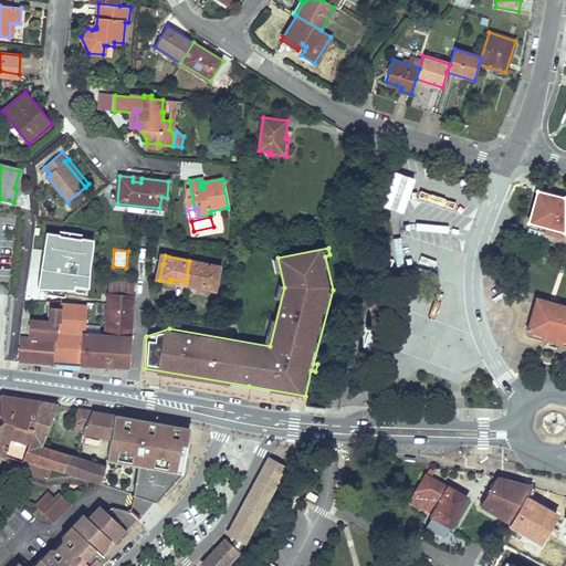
[(387,258),(385,264),(391,268),(395,260),(387,258)]
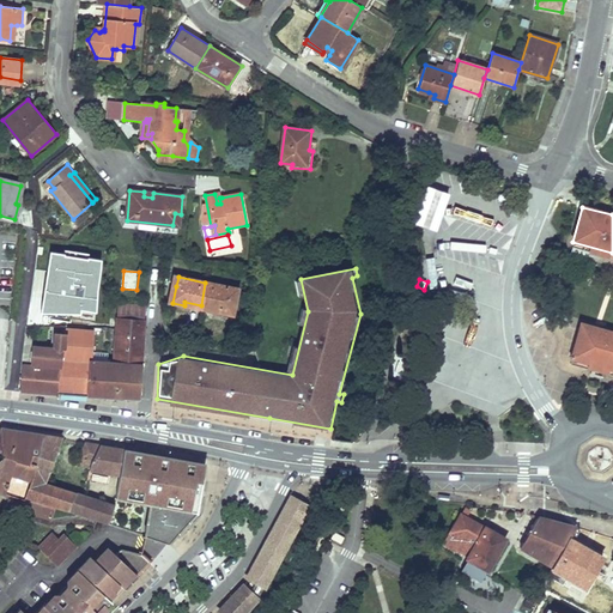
[(205,283),(201,305),(219,309),(218,313),(234,315),(237,298),(232,298),(235,287),(205,283)]
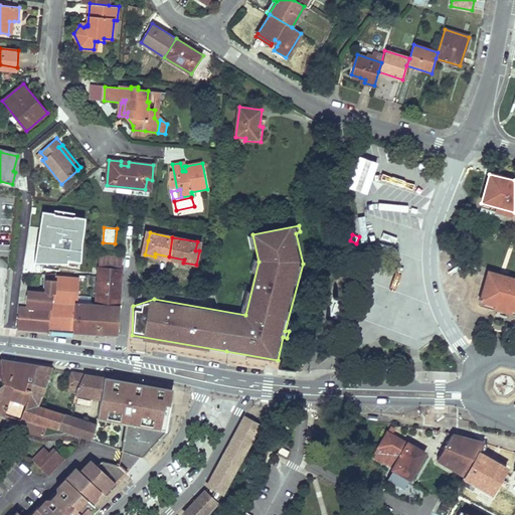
[(92,265),(93,254),(84,254),(84,265),(92,265)]
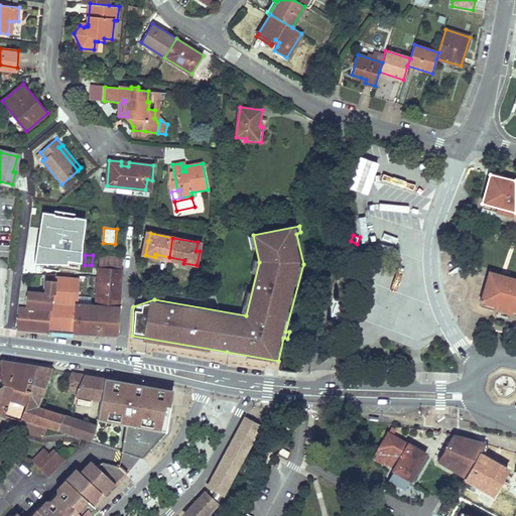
[(99,268),(96,305),(94,305),(93,323),(89,323),(88,335),(117,337),(122,270),(99,268)]
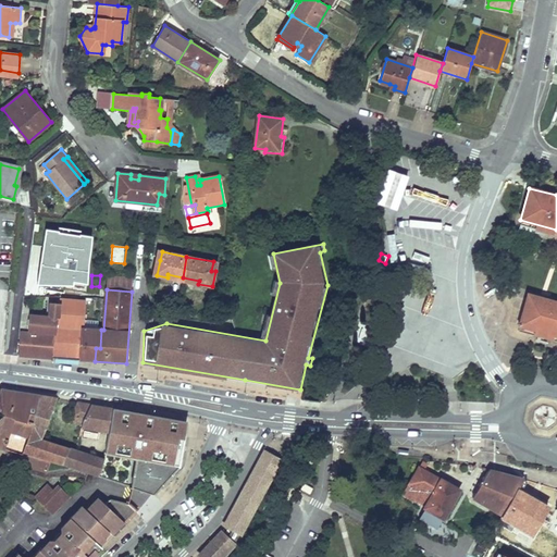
[(556,307),(527,298),(518,331),(556,341),(556,307)]
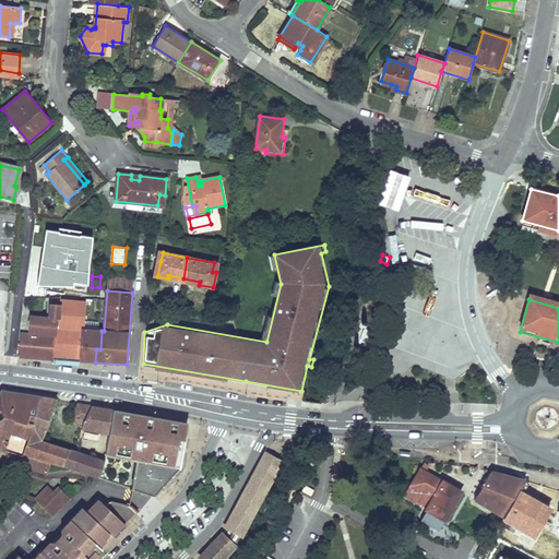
[(58,318),(52,359),(95,363),(96,349),(100,349),(102,331),(86,331),(86,321),(84,321),(85,302),(61,300),(60,304),(51,302),(50,318),(58,318)]
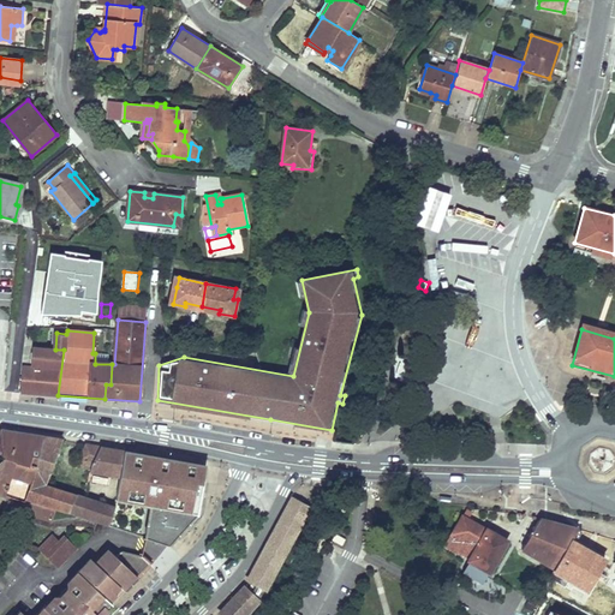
[(58,395),(64,350),(55,350),(31,347),(29,368),(22,366),(21,388),(33,389),(33,393),(58,395)]
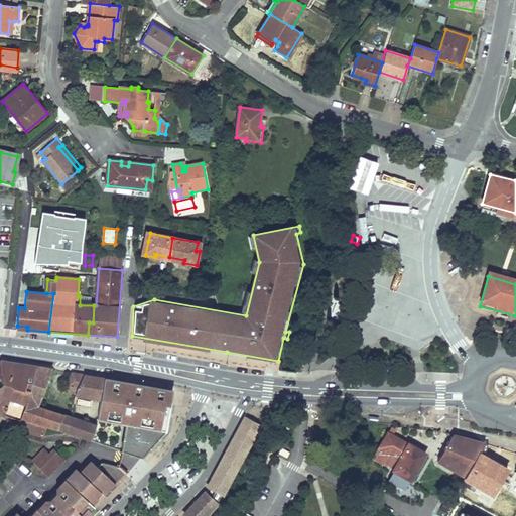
[(1,361),(0,365),(0,414),(20,421),(18,428),(30,432),(43,436),(46,426),(21,418),(38,367),(1,361)]
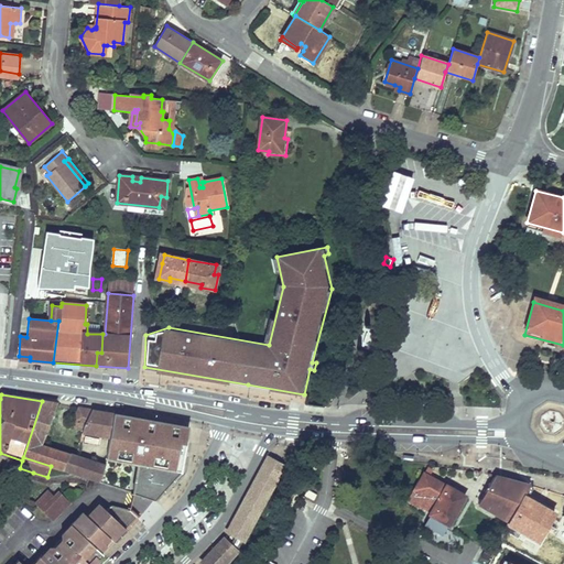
[(42,401),(23,457),(51,466),(74,474),(77,455),(42,444),(57,403),(42,401)]
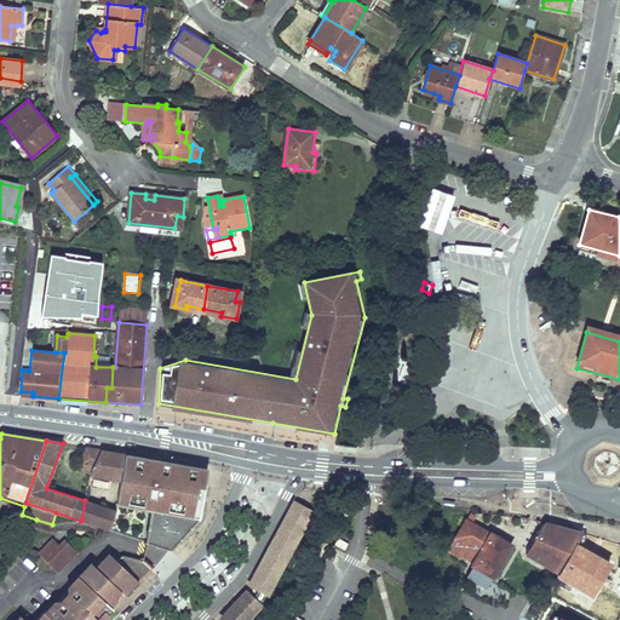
[(86,448),(80,463),(91,468),(92,469),(101,451),(86,448)]
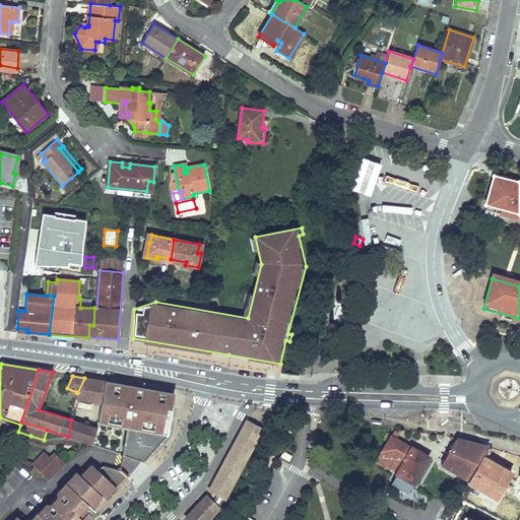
[(98,380),(84,378),(77,393),(76,398),(94,402),(98,380)]
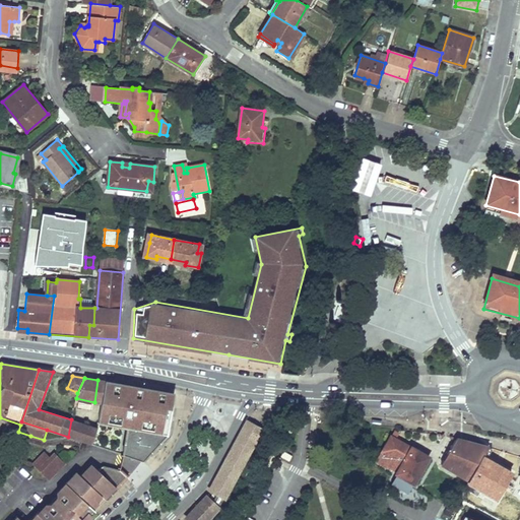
[(98,380),(94,402),(102,403),(106,381),(98,380)]
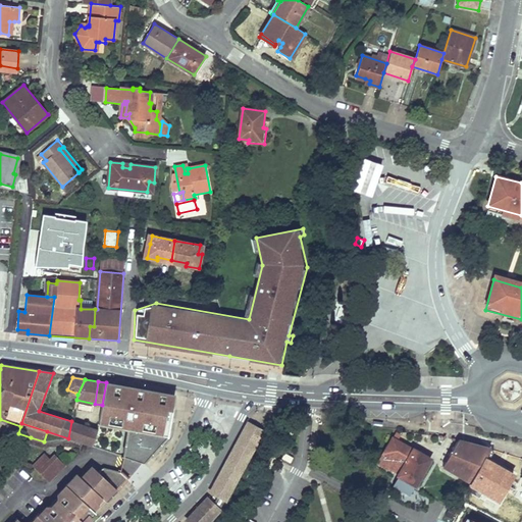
[(102,405),(99,424),(128,429),(123,456),(144,463),(157,448),(152,444),(151,444),(149,441),(156,435),(154,433),(159,428),(167,436),(175,395),(106,382),(102,405)]
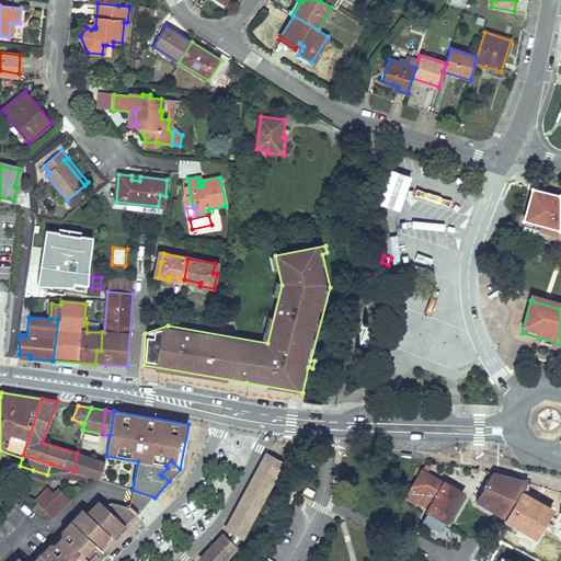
[(105,462),(77,453),(73,471),(92,478),(100,479),(105,462)]
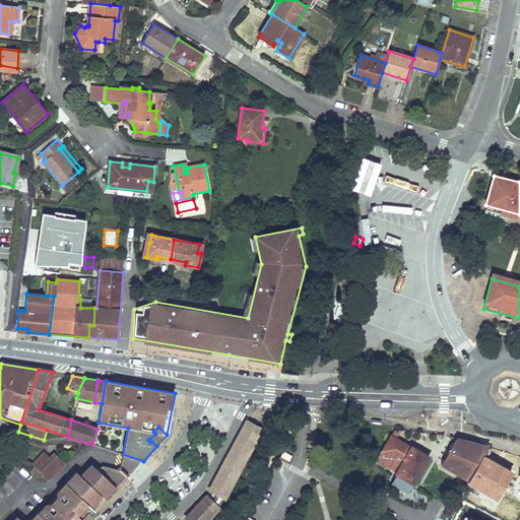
[(212,494),(210,500),(217,505),(222,497),(224,493),(261,430),(248,421),(213,482),(208,492),(209,493),(212,494)]
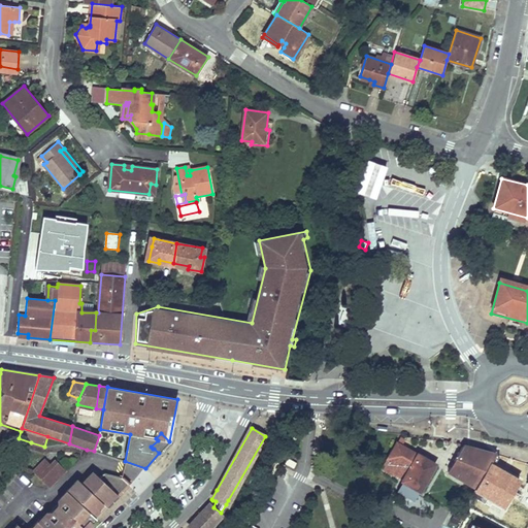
[(154,449),(159,453),(169,441),(161,433),(156,438),(158,440),(151,447),(153,449),(154,449)]
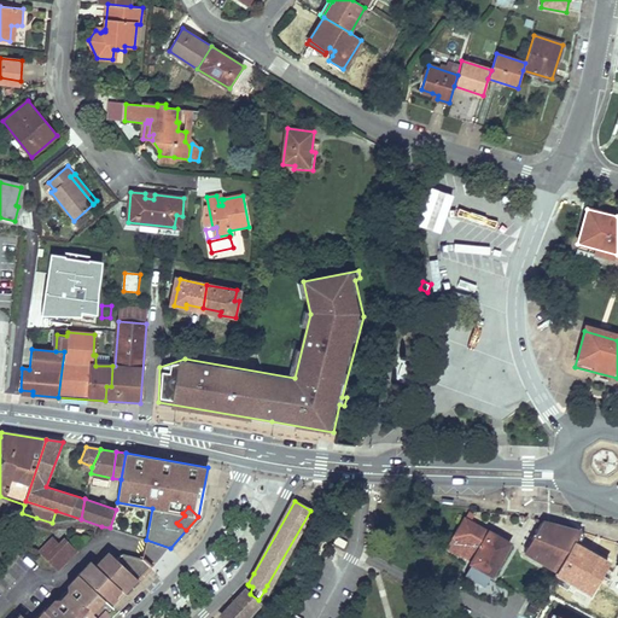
[(465,517),(454,537),(462,542),(459,549),(462,552),(461,554),(473,560),(471,563),(493,575),(511,543),(465,517)]
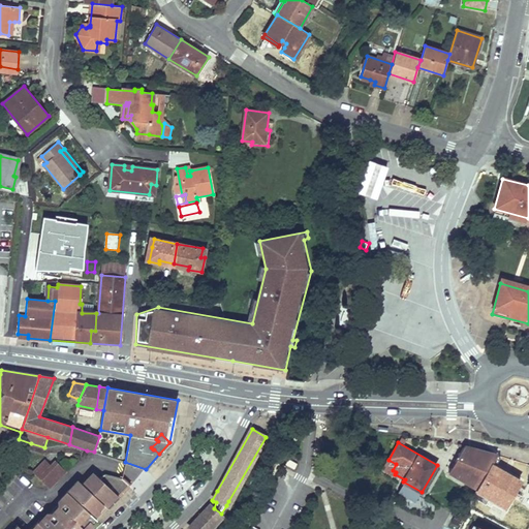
[(463,445),(448,472),(476,488),(491,464),(497,455),(463,445)]
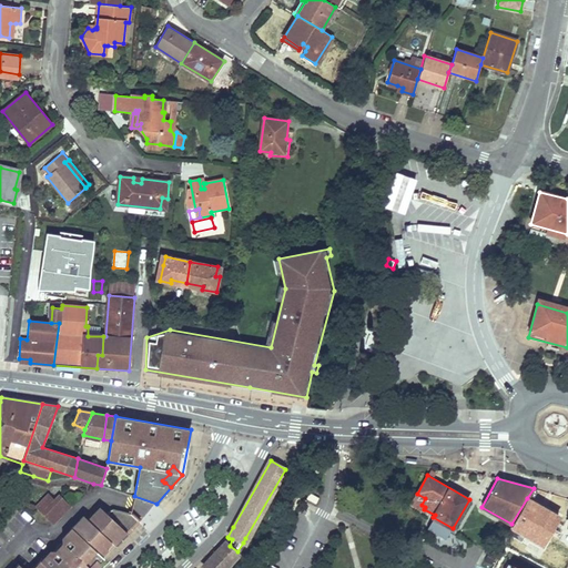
[(318,497),(310,493),(306,498),(316,503),(318,497)]
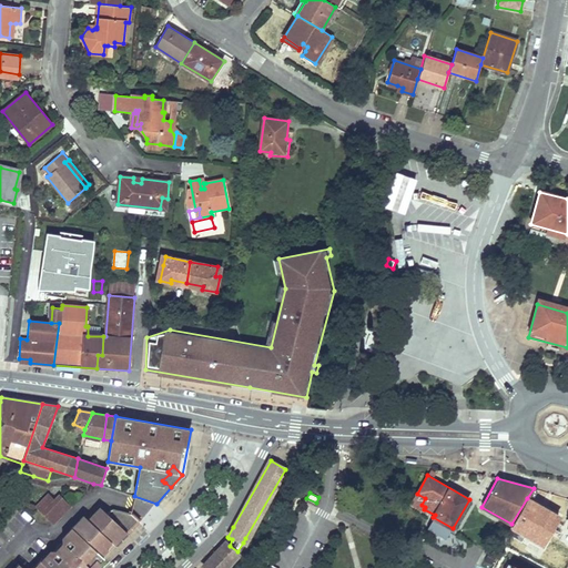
[(49,496),(36,507),(52,525),(71,506),(60,496),(54,500),(49,496)]
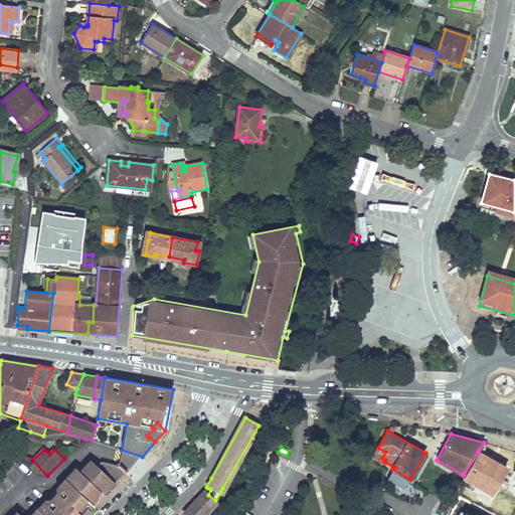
[(464,475),(476,484),(492,493),(506,468),(478,452),(464,475)]
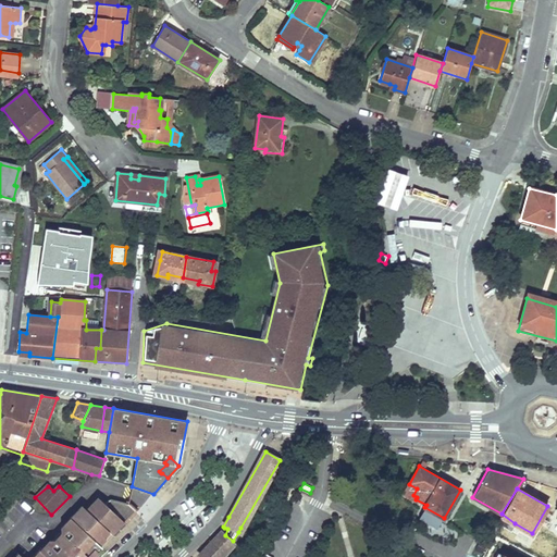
[(82,556),(93,546),(108,530),(112,534),(136,510),(130,504),(126,506),(99,497),(87,510),(86,509),(70,525),(67,523),(54,536),(54,541),(58,543),(51,549),(48,547),(44,547),(35,556),(24,556),(23,556),(21,556),(82,556)]
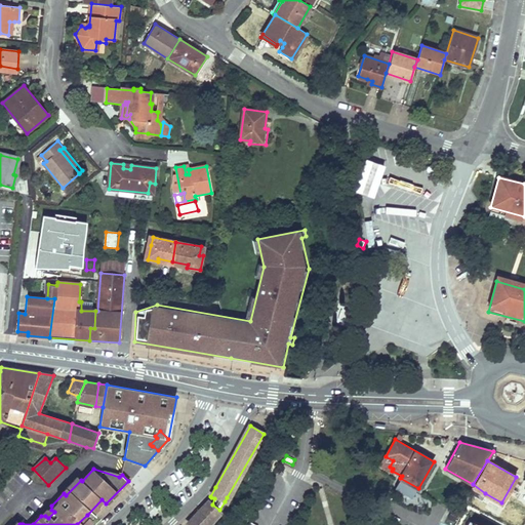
[(77,476),(62,490),(64,493),(66,495),(81,480),(77,476)]
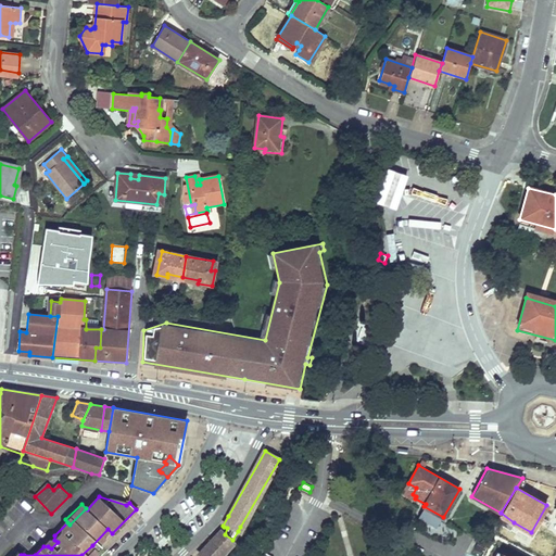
[(138,510),(136,509),(112,533),(113,534),(114,535),(138,510)]
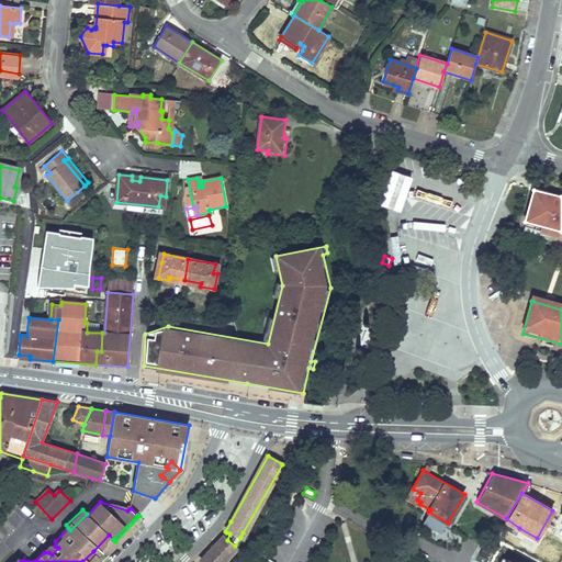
[(449,543),(453,535),(445,530),(440,540),(449,543)]
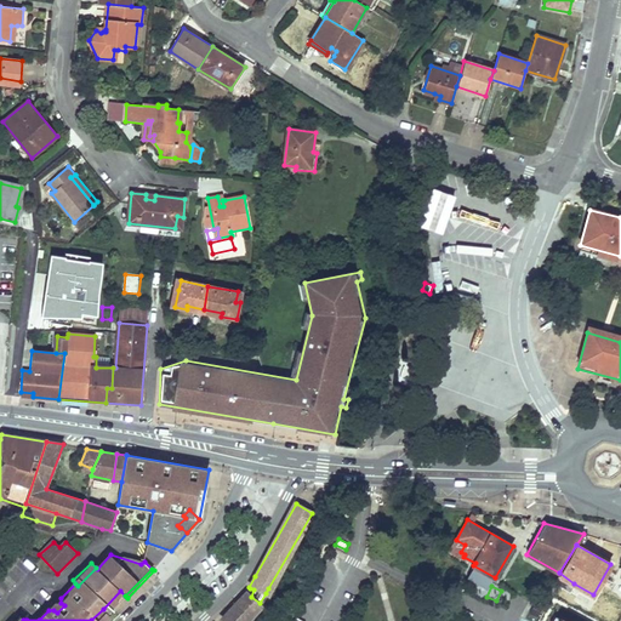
[(120,591),(103,609),(108,613),(125,596),(120,591)]
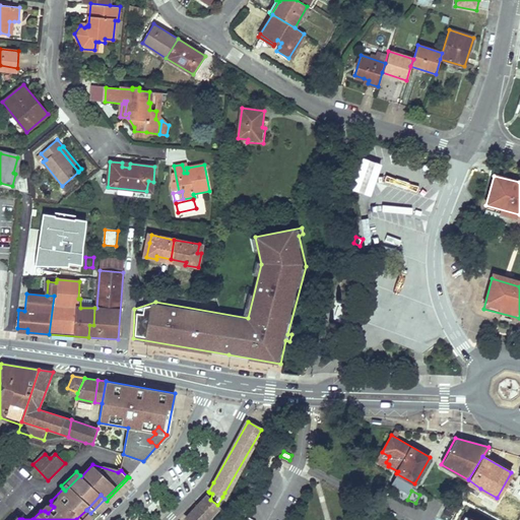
[(105,499),(90,513),(91,514),(106,500),(105,499)]
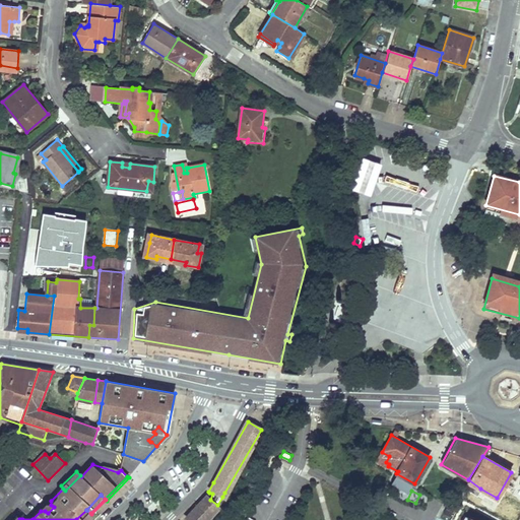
[(217,505),(210,500),(208,502),(204,499),(188,519),(205,519),(207,517),(209,519),(217,505)]
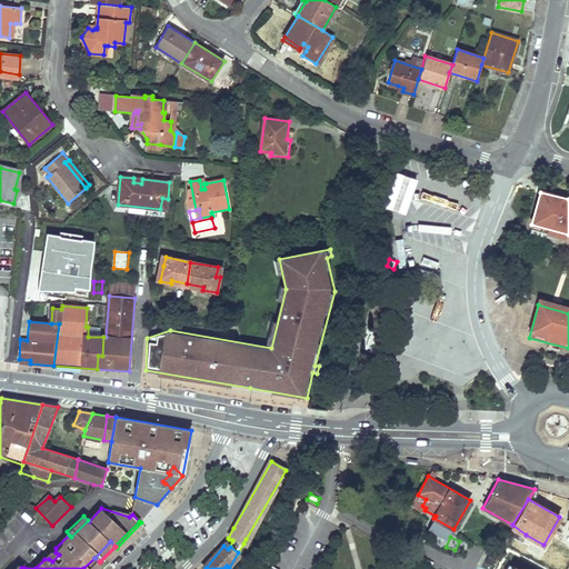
[(540,568),(512,553),(502,568),(540,568)]
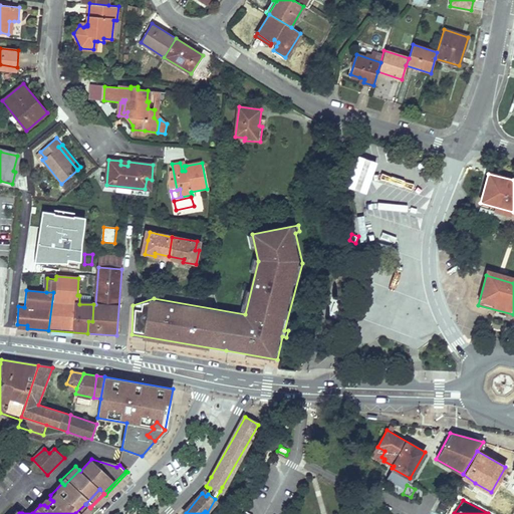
[(85,504),(75,513),(81,513),(89,507),(85,504)]
